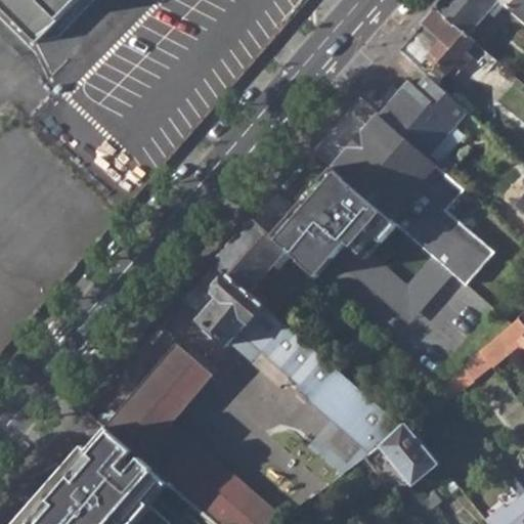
[(0,0),(0,16),(40,55),(94,0),(0,0)]
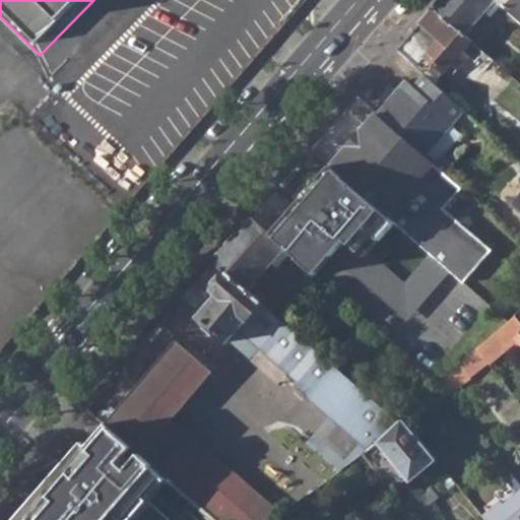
[(442,0),(434,10),(464,36),(493,2),(490,0),(442,0)]
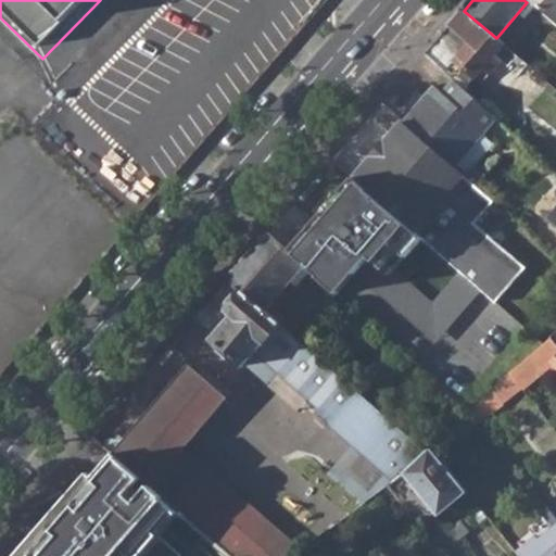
[(555,0),(523,0),(527,2),(555,27),(555,0)]
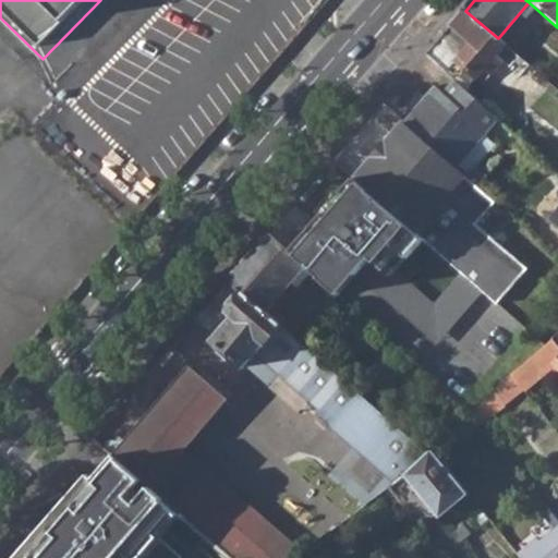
[(465,11),(436,45),(474,79),(484,69),(490,74),(502,62),(510,68),(520,58),(498,38),(465,11)]
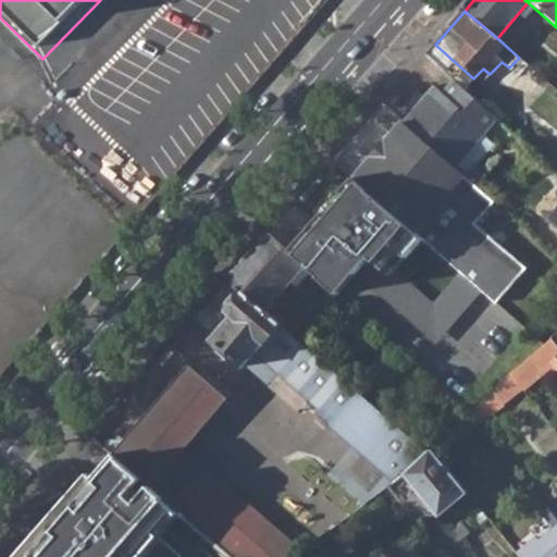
[(453,82),(463,90),(473,78),(435,45),(425,56),(453,82)]
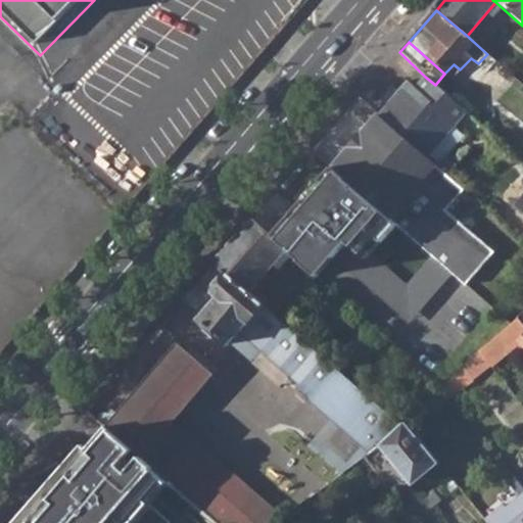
[(378,115),(427,159),(468,114),(435,85),(425,77),(414,88),(408,82),(378,115)]
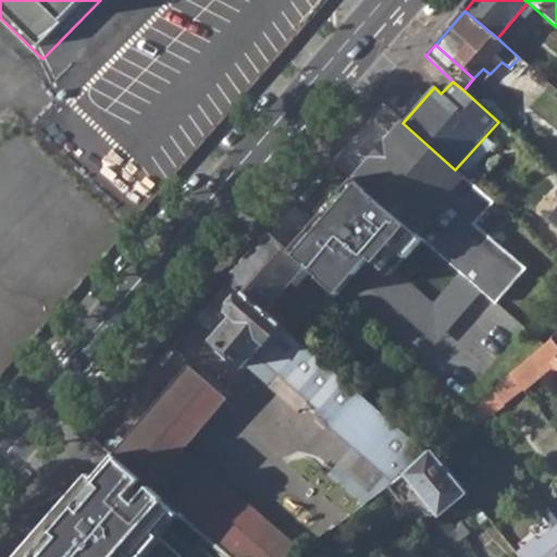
[(422,240),(495,304),(524,270),(492,242),(511,219),(455,170),(403,123),(353,181),(422,240)]
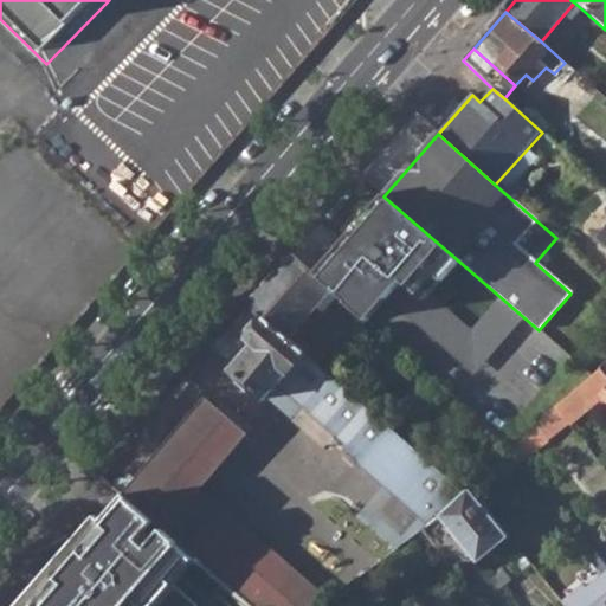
[(459,262),(384,197),(314,276),(329,290),(361,317),(401,272),(423,291),(434,277),(442,282),(459,262)]
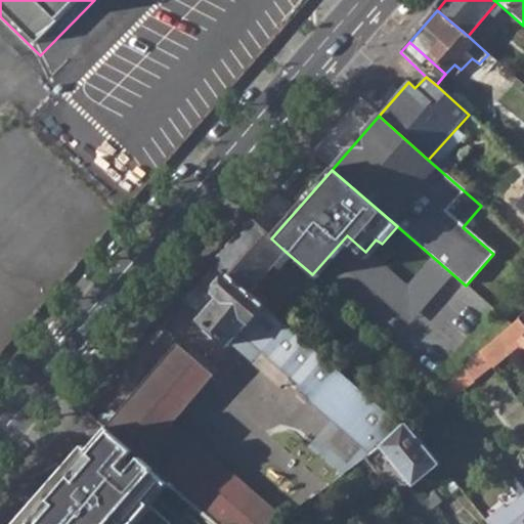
[(216,265),(249,294),(285,251),(271,238),(253,222),(216,265)]
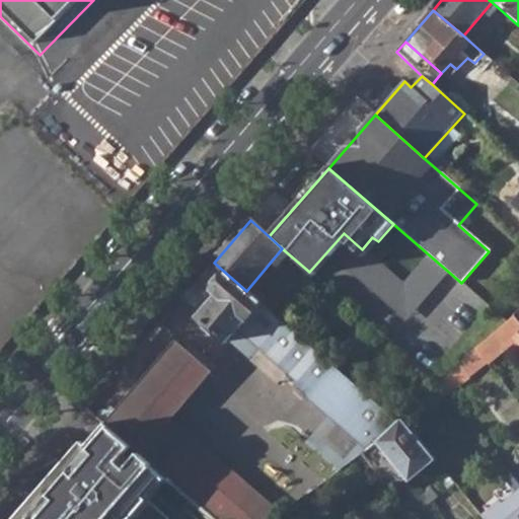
[(196,317),(226,343),(239,327),(261,303),(246,291),(214,263),(192,287),(209,301),(196,317)]
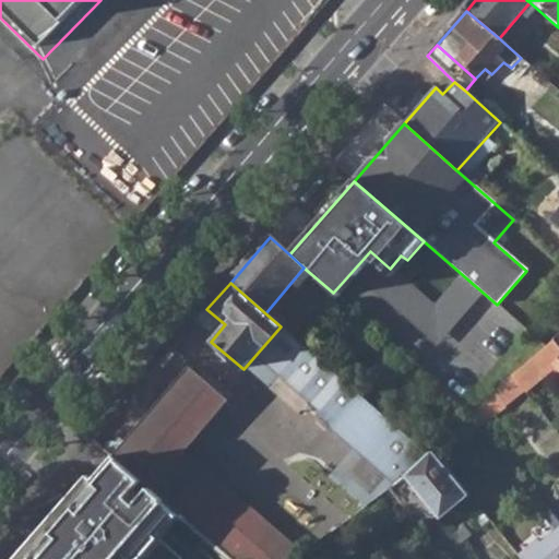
[(281,372),(304,347),(281,326),(258,353),(281,372)]
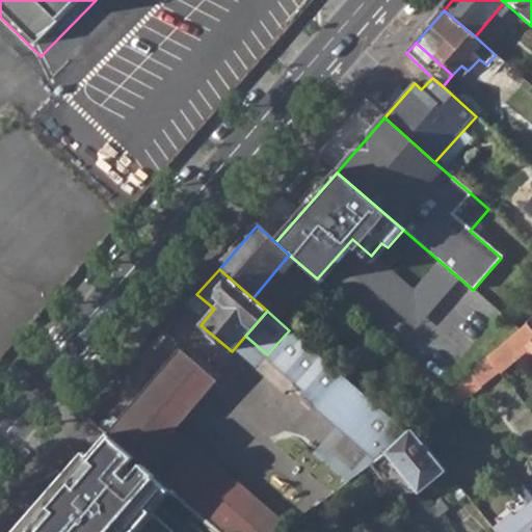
[(467,353),(479,364),(486,357),(520,330),(506,319),(467,353)]
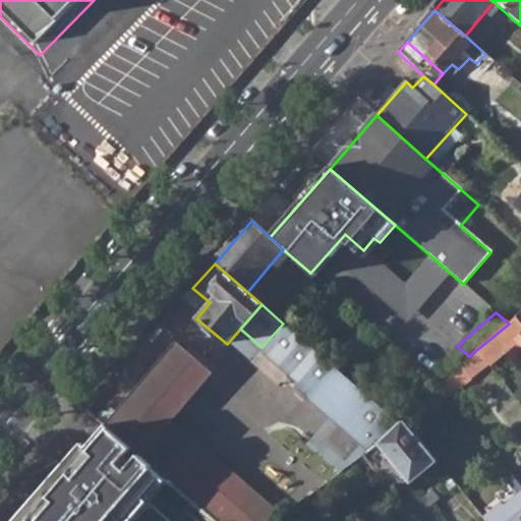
[(306,401),(366,454),(382,442),(399,424),(335,368),(283,324),(262,347),(258,351),(296,385),(298,382),(312,394),(306,401)]
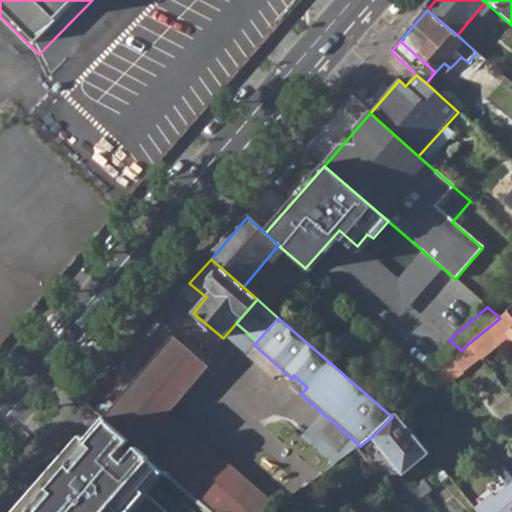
[(174,339),(103,421),(165,476),(206,511),(270,511),(276,508),(193,435),(188,440),(164,420),(159,415),(203,364),(174,339)]
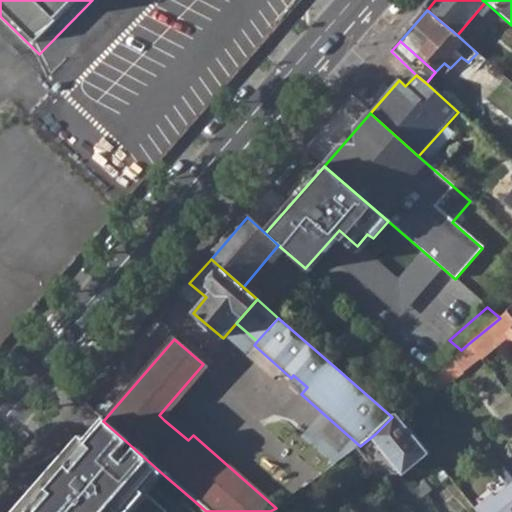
[(461,350),(432,378),(442,390),(479,357),(468,344),(461,350)]
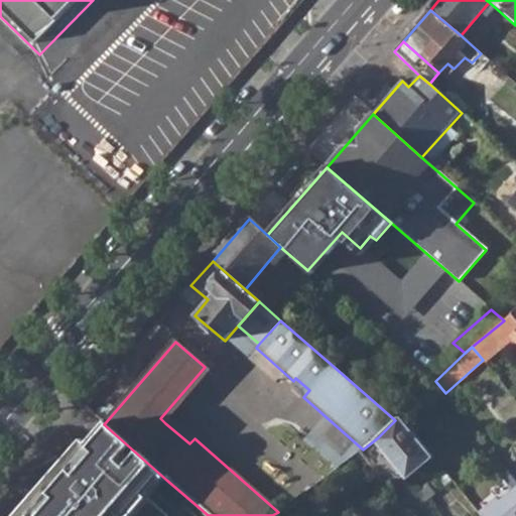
[(210,362),(205,367),(160,418),(165,423),(189,443),(195,438),(170,417),(215,367),(210,362)]
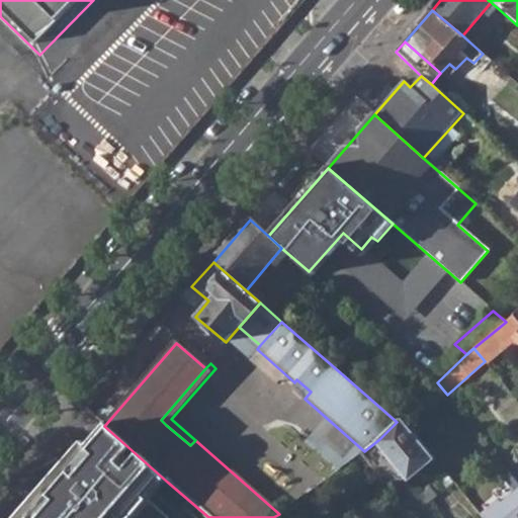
[(311,392),(296,379),(294,382),(290,386),(305,399),(311,392)]
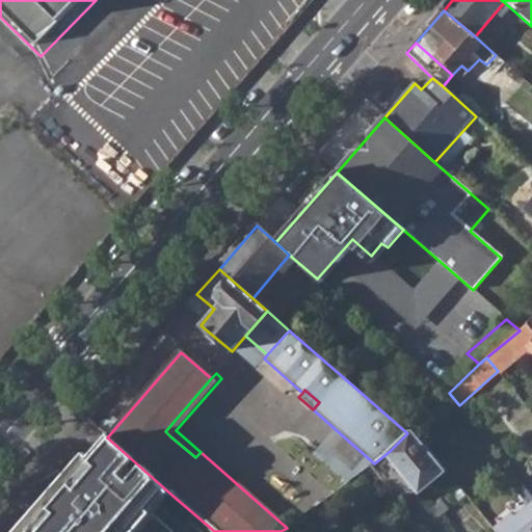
[(447,472),(413,429),(407,433),(390,451),(374,463),(370,466),(391,490),(399,490),(409,481),(420,494),(447,472)]
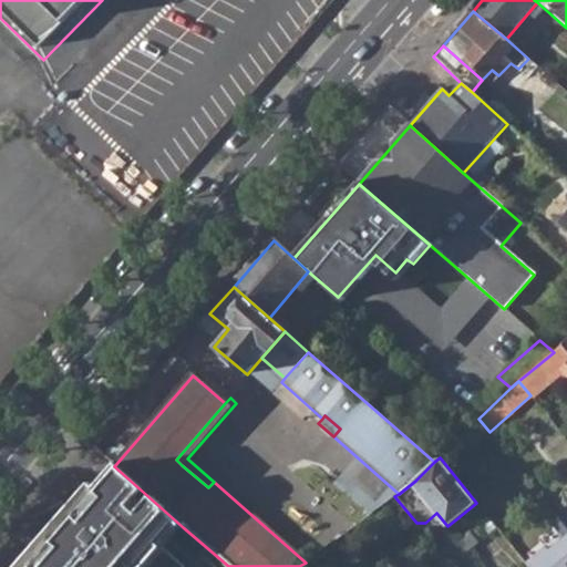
[(183,527),(114,466),(26,566),(184,566),(163,549),(183,527)]
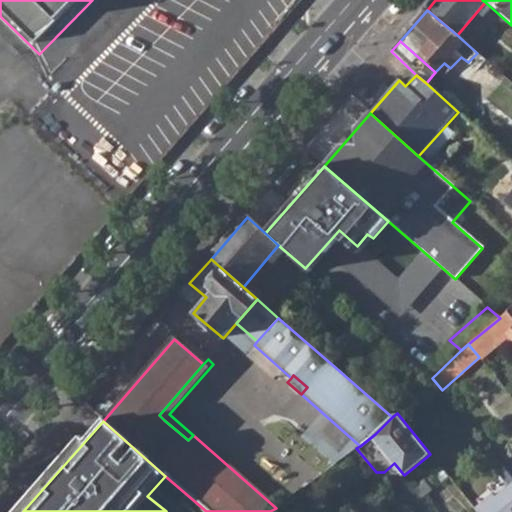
[(503,478),(511,489),(511,476),(509,473),(503,478)]
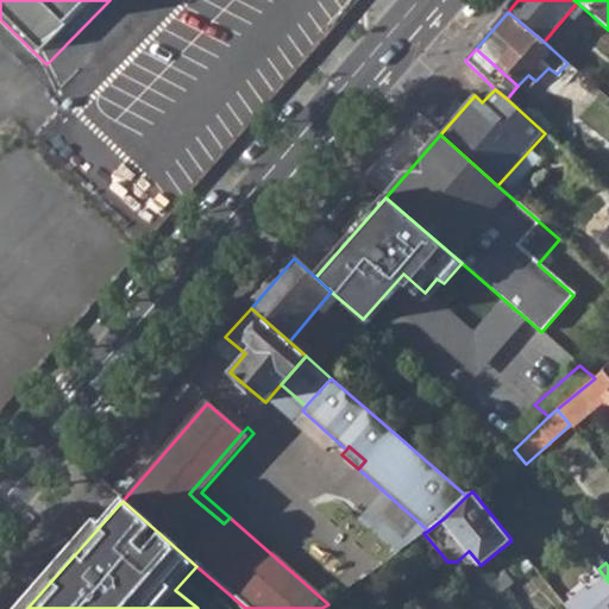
[(608,608),(608,589),(585,608),(608,608)]
